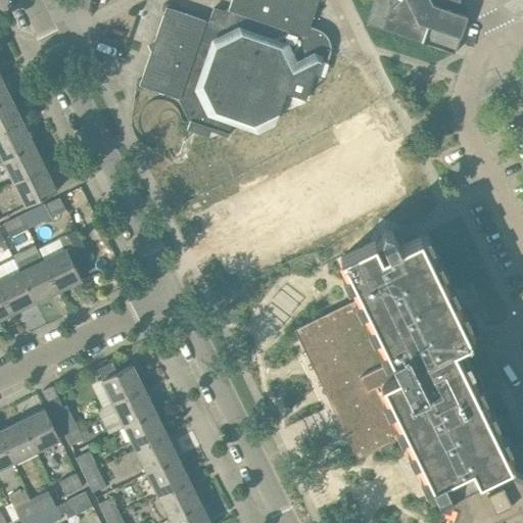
[(178,98),(190,123),(229,140),(308,101),(319,59),(306,35),(318,3),(323,0),(231,0),(229,8),(223,11),(214,8),(210,16),(204,19),(173,9),(172,6),(171,5),(170,4),(169,4),(168,3),(167,3),(164,4),(163,5),(162,6),(162,7),(161,8),(162,9),(162,10),(163,13),(141,78),(138,80),(137,81),(137,82),(137,83),(137,84),(137,85),(137,86),(138,88),(139,88),(140,88),(142,89),(143,88),(146,87),(178,98)]
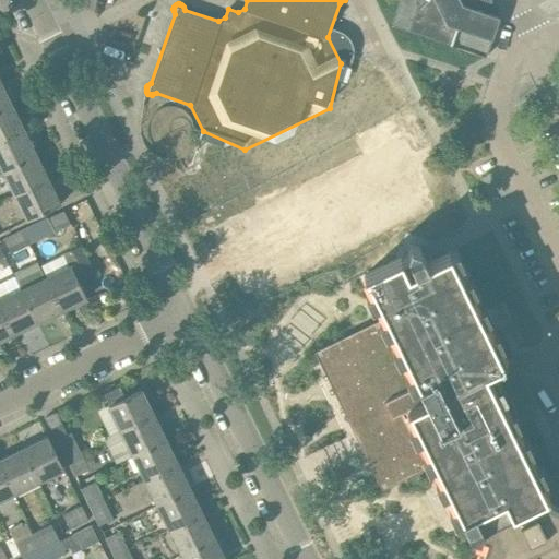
[(484,0),(400,0),(392,25),(486,57),(500,18),(486,12),(489,3),(492,2),(491,0),(489,1),(484,0)]
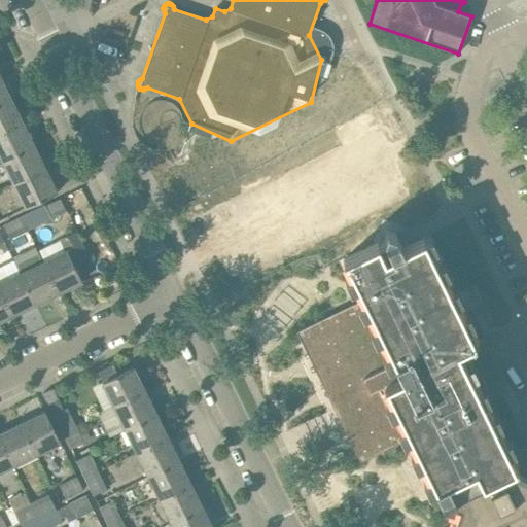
[(0,75),(0,74),(0,103),(10,99),(5,86),(5,85),(0,75)]
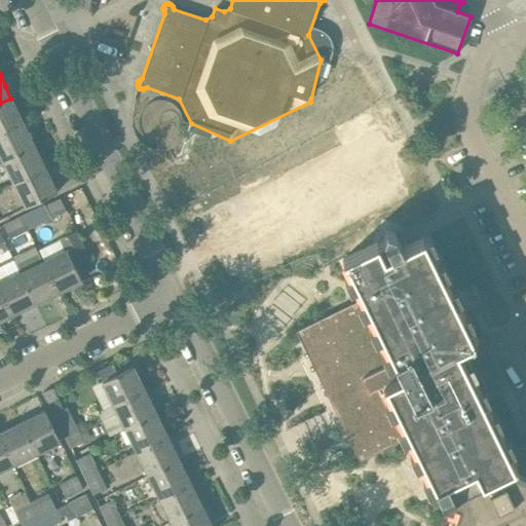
[(0,133),(23,121),(17,111),(10,99),(0,103),(0,133)]
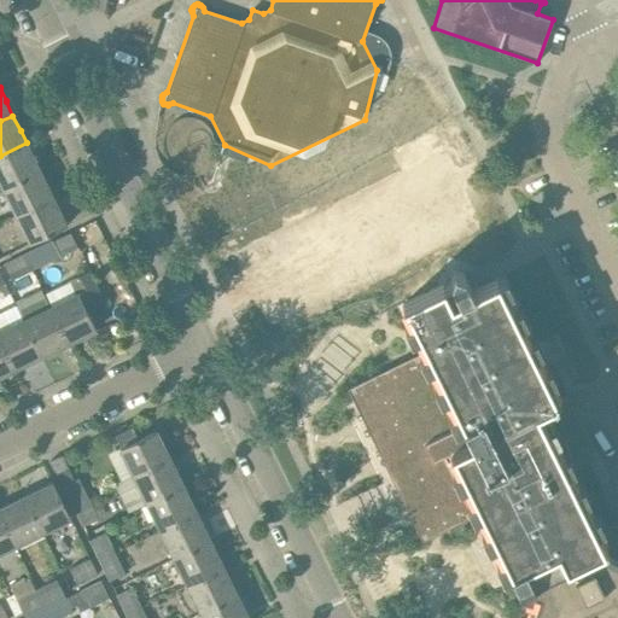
[(0,180),(4,188),(40,170),(33,156),(34,156),(27,143),(0,156),(0,180)]
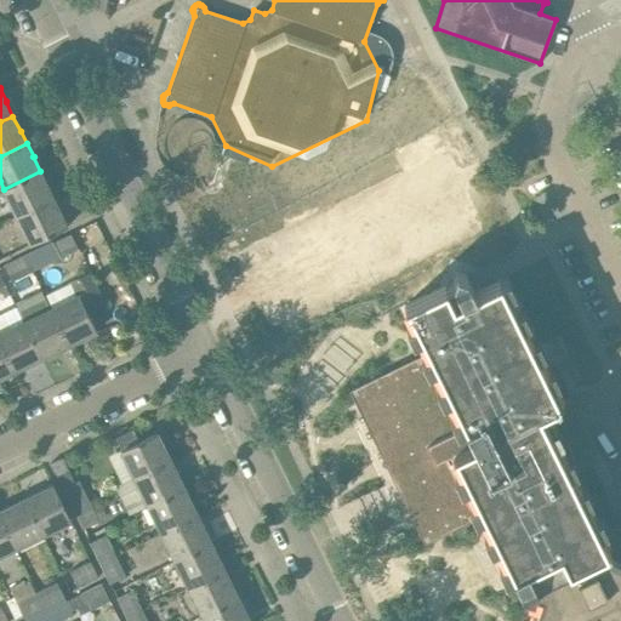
[(4,189),(17,216),(55,198),(49,186),(47,187),(40,171),(4,189)]
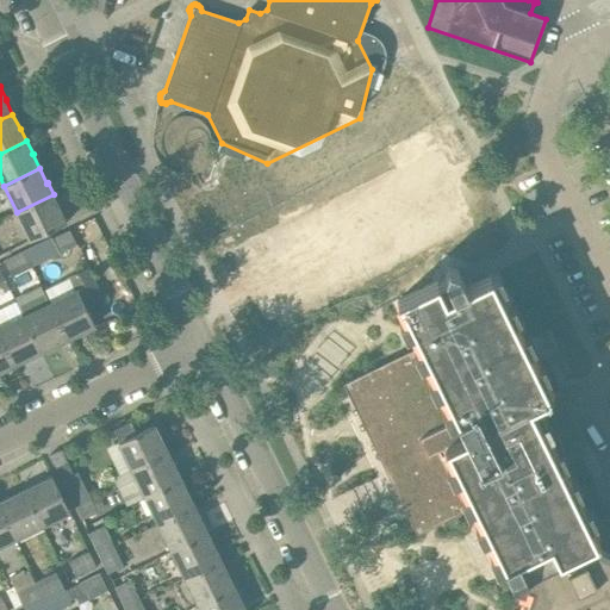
[(54,194),(17,212),(30,240),(64,223),(64,224),(67,223),(66,222),(58,207),(60,207),(54,194)]
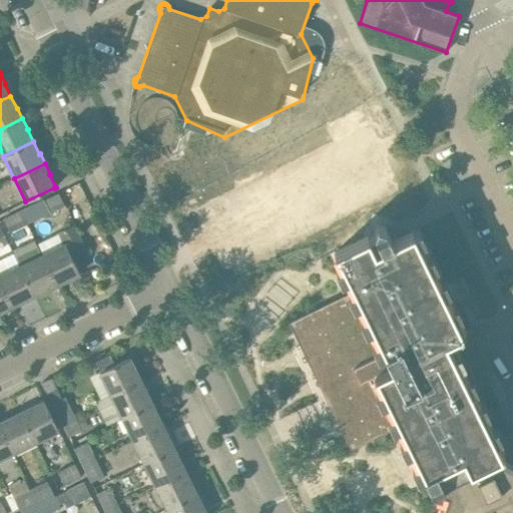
[(20,210),(26,224),(65,205),(58,192),(20,210)]
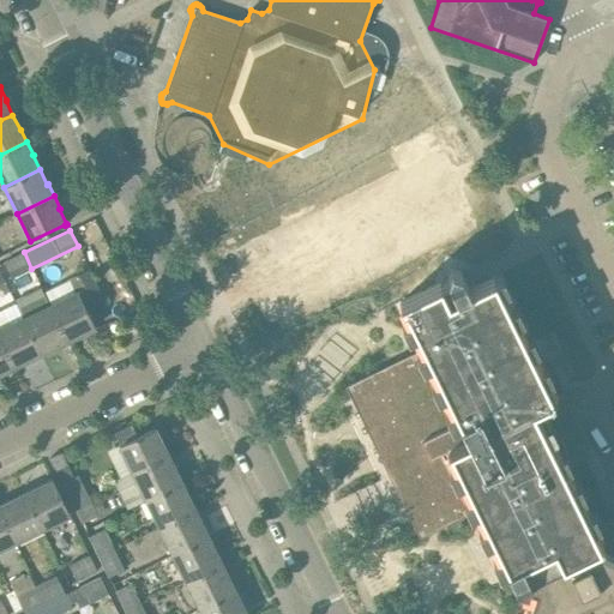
[(11,278),(31,269),(24,252),(4,262),(11,278)]
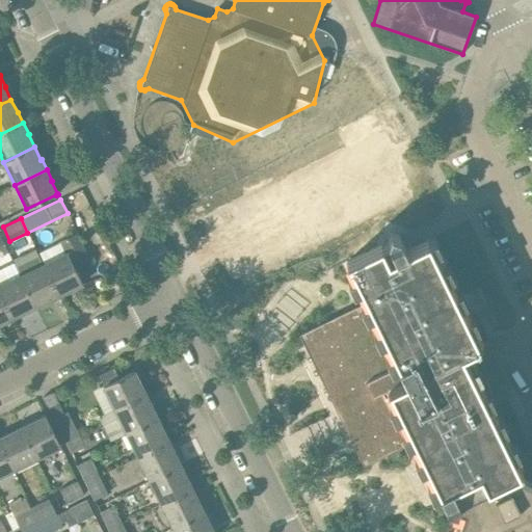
[(67,254),(44,265),(59,296),(70,291),(70,290),(82,284),(82,285),(83,284),(83,283),(82,283),(76,269),(90,263),(76,233),(60,241),(67,254)]
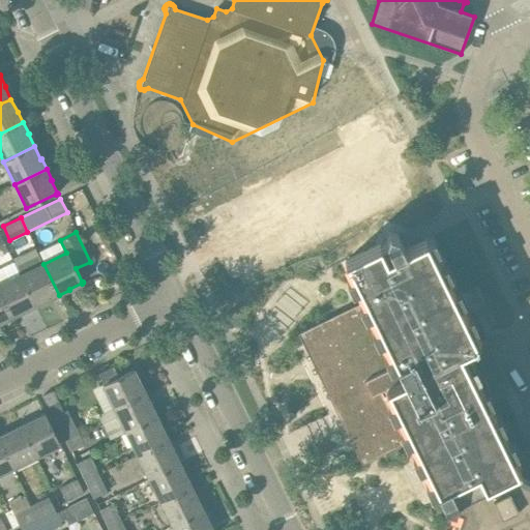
[(477,344),(427,239),(405,248),(399,234),(392,232),(390,238),(347,260),(373,312),(312,341),(364,449),(408,428),(446,505),(462,510),(459,520),(529,484),(529,470),(521,475),(480,391),(501,381),(481,342),(477,344)]
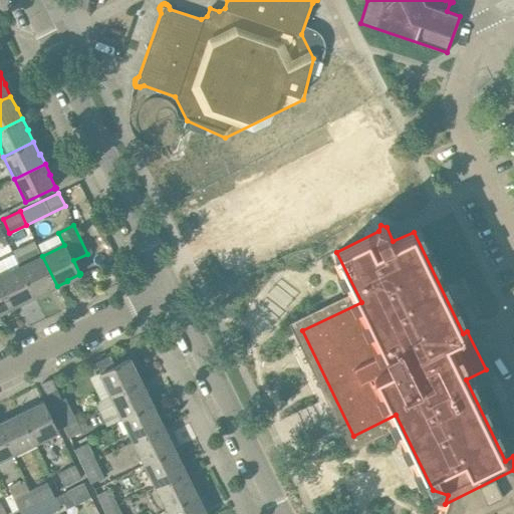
[(47,291),(57,286),(42,256),(20,267),(34,296),(46,290),(47,291)]
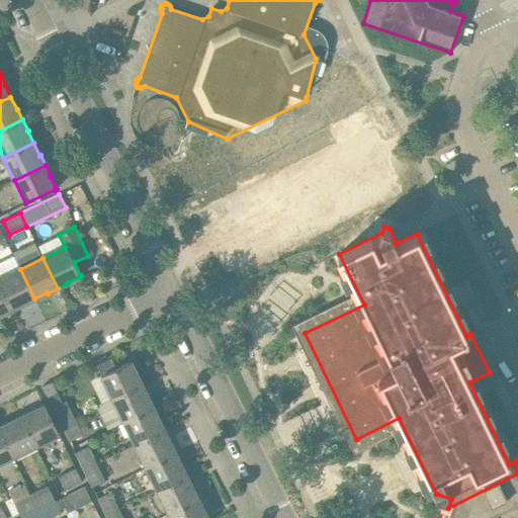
[(0,283),(13,311),(22,306),(22,305),(34,298),(20,269),(0,278),(0,283)]
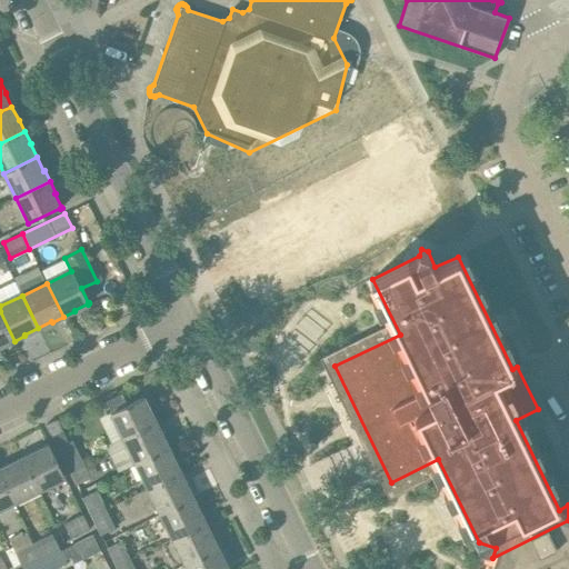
[(0,311),(0,347),(1,347),(1,348),(15,341),(0,311)]
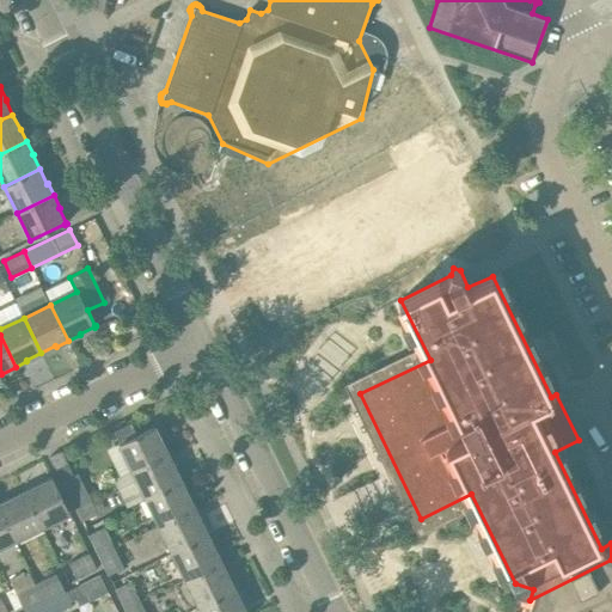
[(121,446),(133,472),(169,454),(155,428),(154,427),(153,427),(153,428),(138,435),(130,422),(114,432),(120,444),(118,445),(120,446),(121,446)]
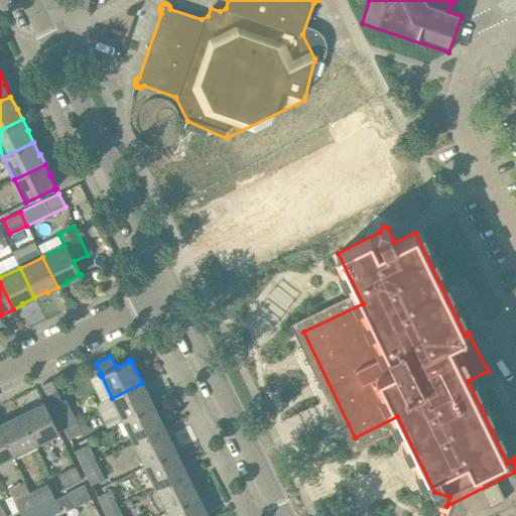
[(107,411),(113,425),(123,420),(153,406),(142,383),(112,398),(117,406),(107,411)]
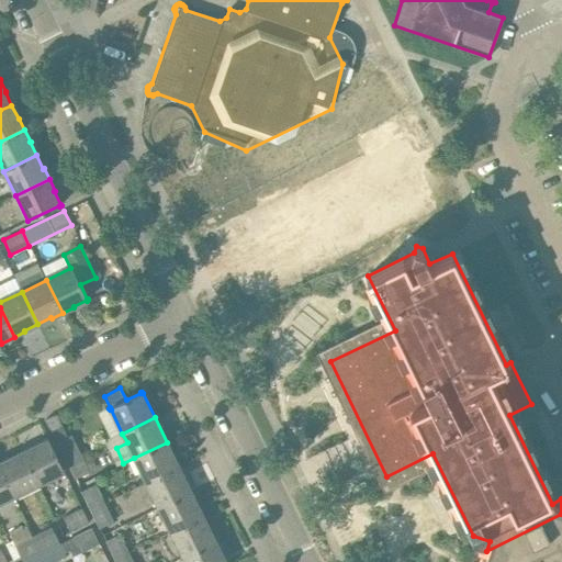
[(57,441),(67,460),(81,453),(80,453),(71,434),(57,441)]
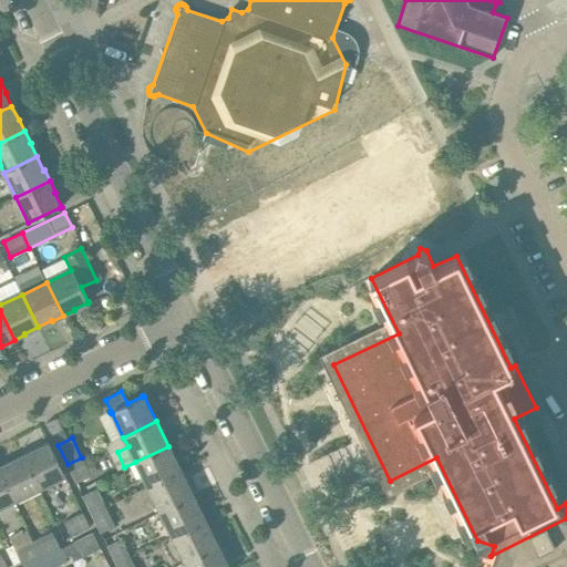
[(37,449),(23,455),(39,488),(64,475),(49,442),(37,447),(37,449)]
